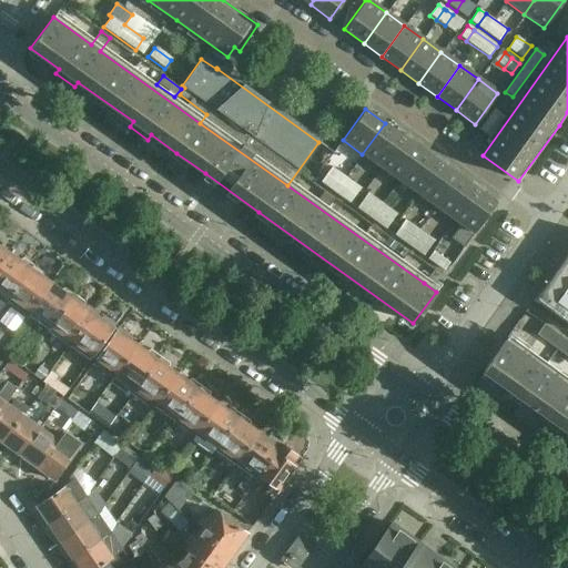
[(362,154),(381,166),(403,137),(385,123),(362,154)]
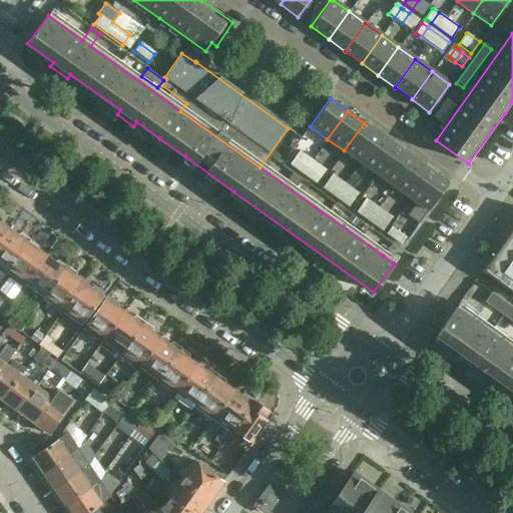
[(13,120),(4,132),(5,133),(12,138),(21,125),(14,120),(13,120)]
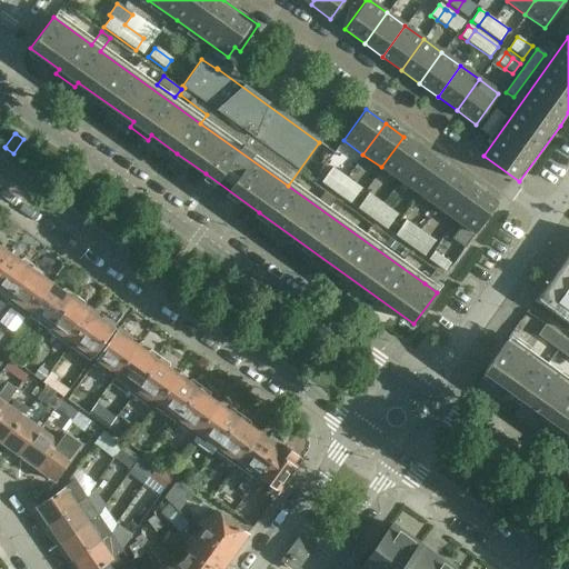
[(476,136),(469,145),(477,150),(482,141),(476,136)]
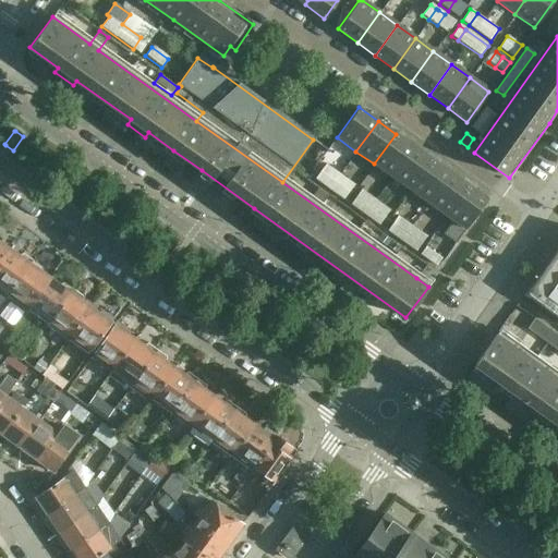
[(374,164),(392,177),(414,146),(396,134),(374,164)]
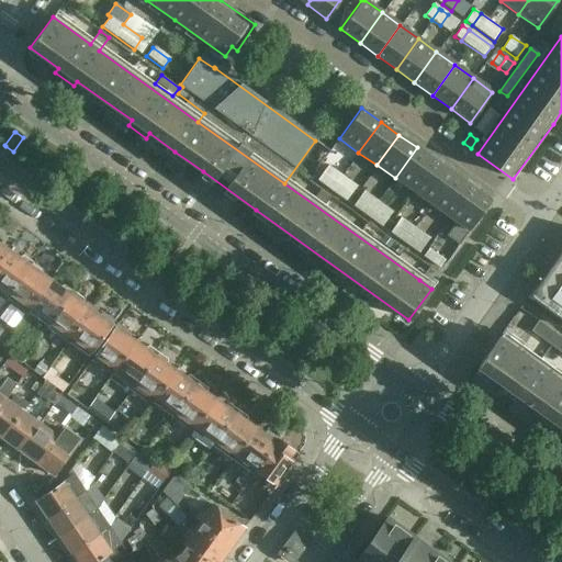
[(435,160),(417,147),(395,178),(413,191),(435,160)]
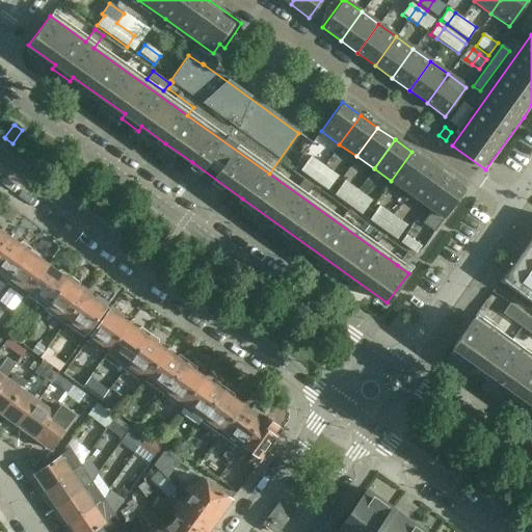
[(391,181),(408,193),(429,164),(411,152),(391,181)]
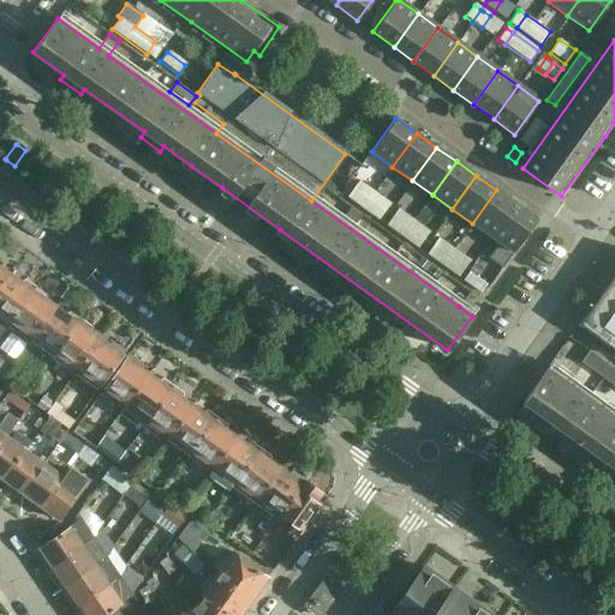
[(353,178),(342,195),(362,209),(374,192),(353,178)]
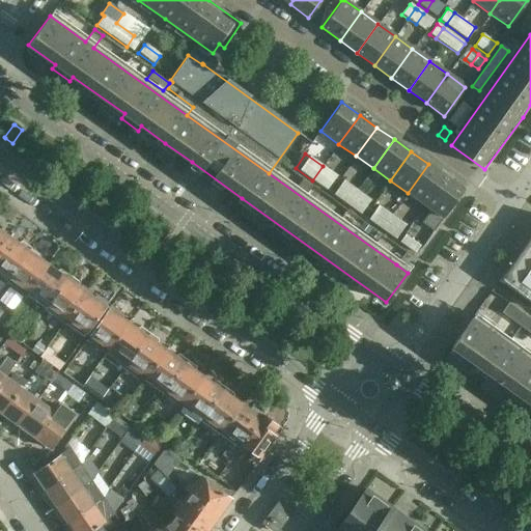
[(408,193),(424,205),(445,176),(428,164),(408,193)]
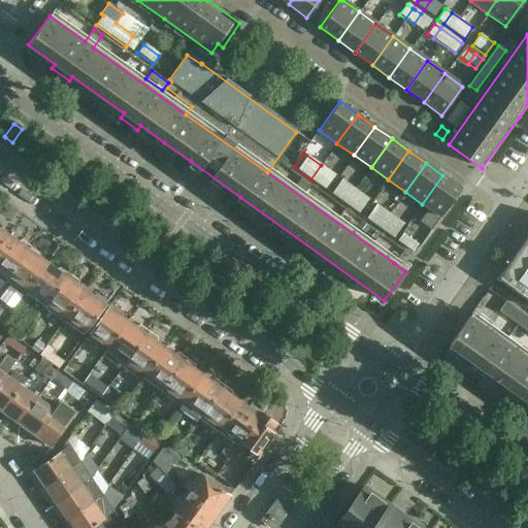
[(325,190),(335,175),(321,165),(310,179),(325,190)]
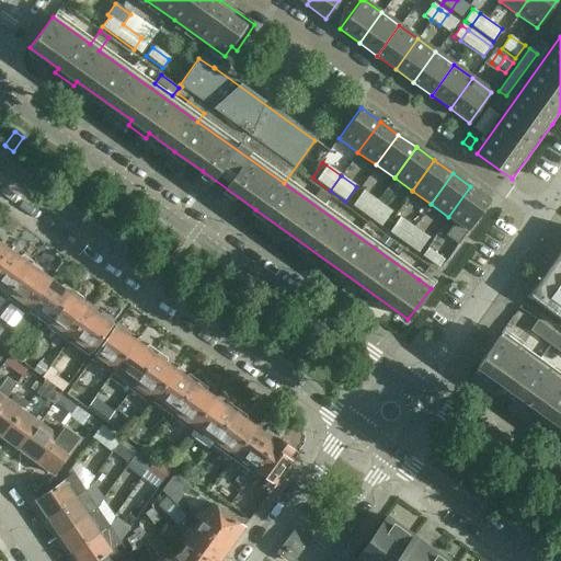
[(457,245),(490,201),(470,186),(448,217),(455,221),(445,236),(457,245)]
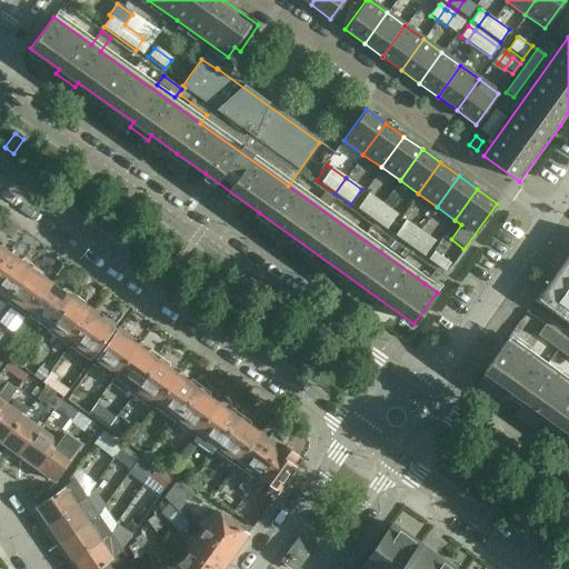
[(368,193),(358,208),(372,219),(382,205),(368,193)]
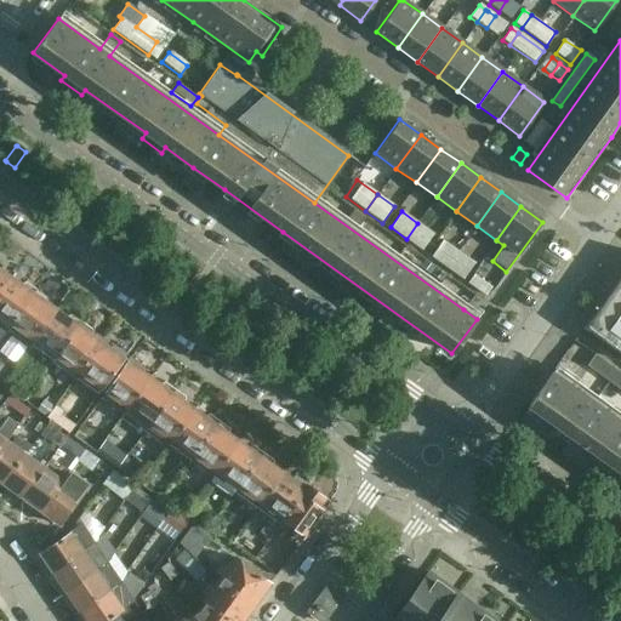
[(422,250),(434,234),(417,223),(406,239),(422,250)]
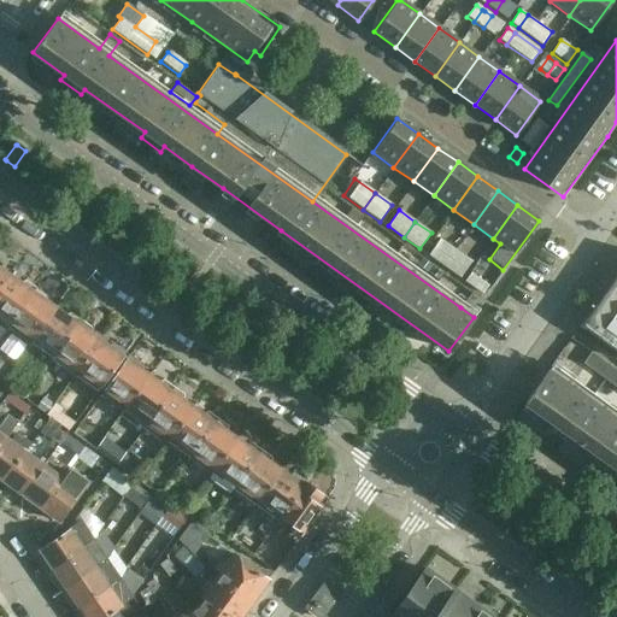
[(440,239),(428,256),(444,266),(456,250),(440,239)]
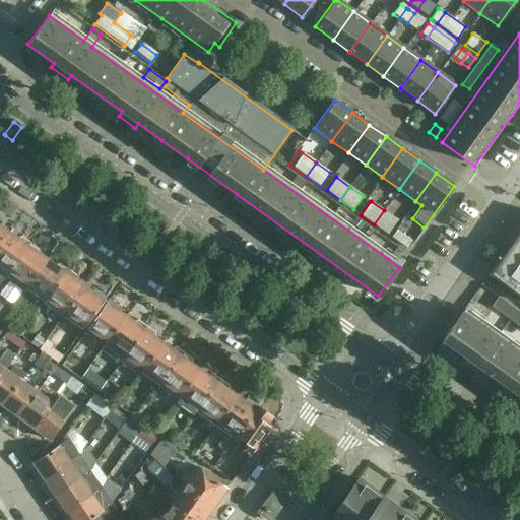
[(388,235),(398,220),(384,210),(374,224),(388,235)]
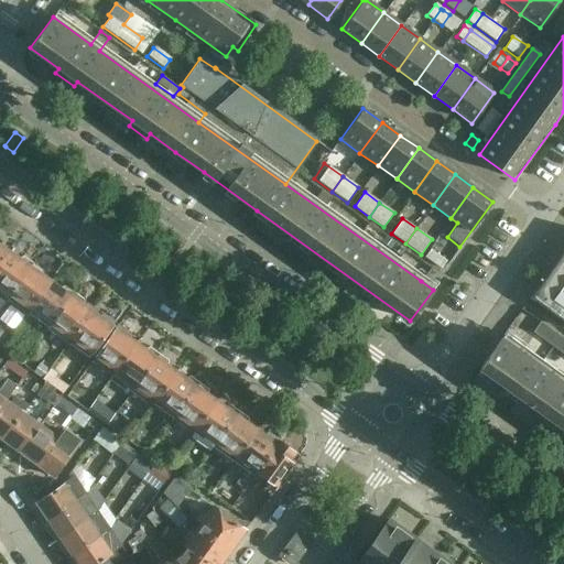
[(0,240),(0,266),(10,252),(1,246),(2,241),(0,240)]
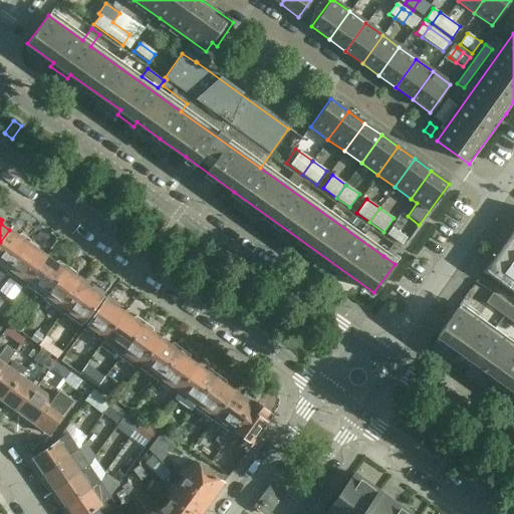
[(407,238),(392,227),(387,234),(402,245),(407,238)]
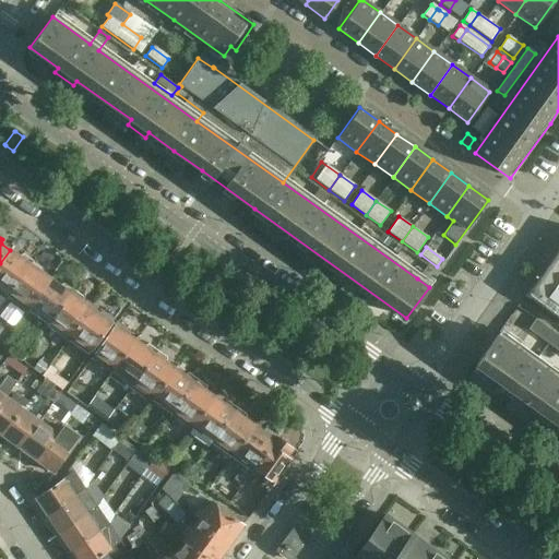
[(558,249),(526,295),(546,309),(546,308),(558,318),(558,249)]
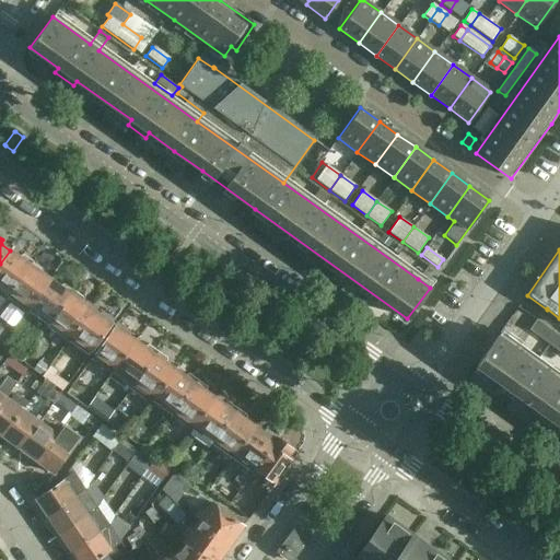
[(33,261),(23,255),(20,257),(10,251),(0,264),(0,290),(8,296),(33,261)]
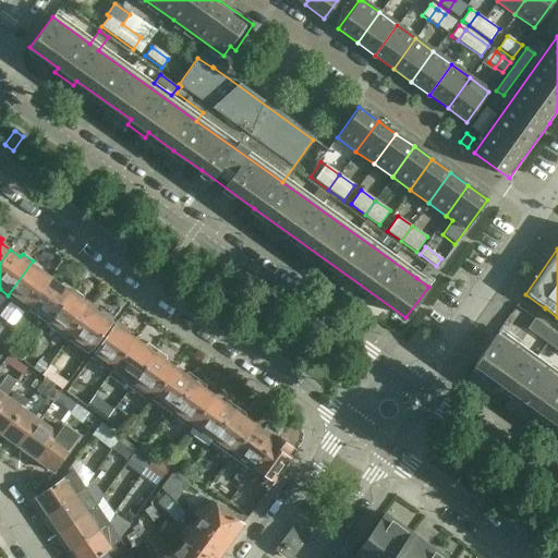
[(8,295),(28,310),(50,278),(41,271),(41,267),(33,261),(8,295)]
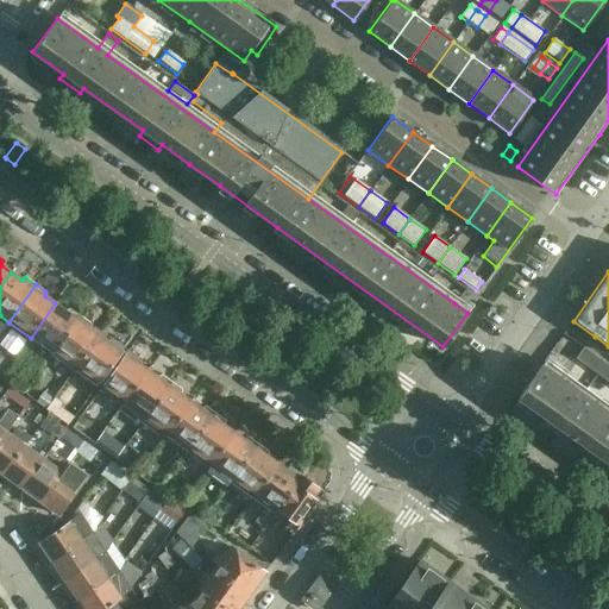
[(465,289),(454,303),(468,313),(477,299),(465,289)]
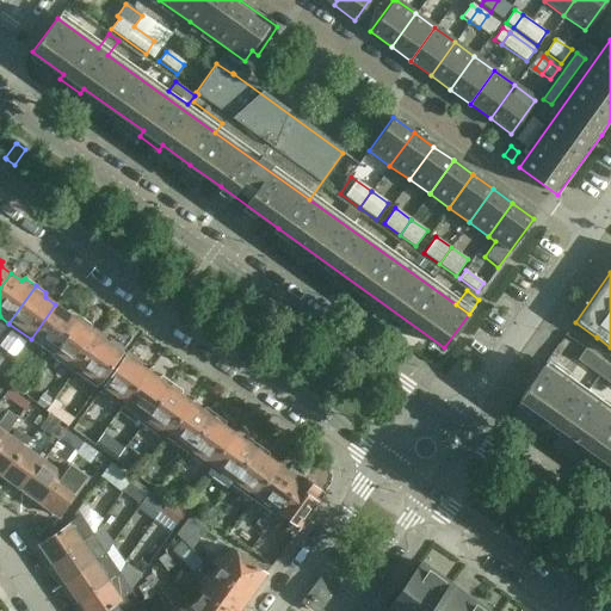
[(80,318),(69,310),(66,312),(55,304),(31,339),(53,355),(80,318)]
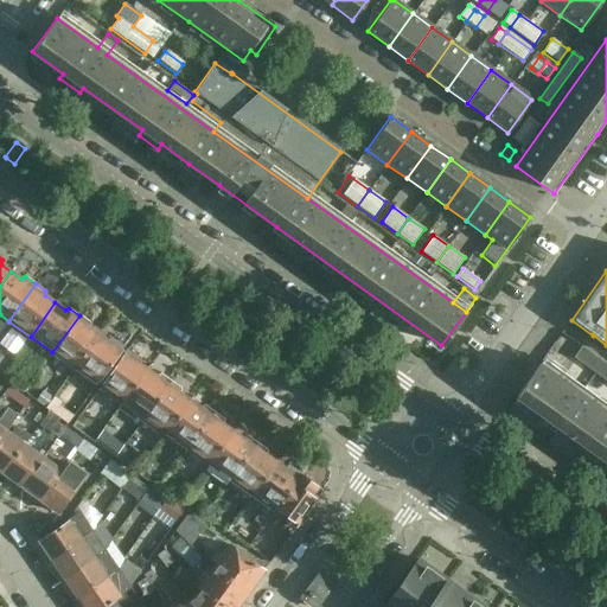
[(89,323),(80,315),(52,352),(74,368),(98,334),(89,327),(89,323)]
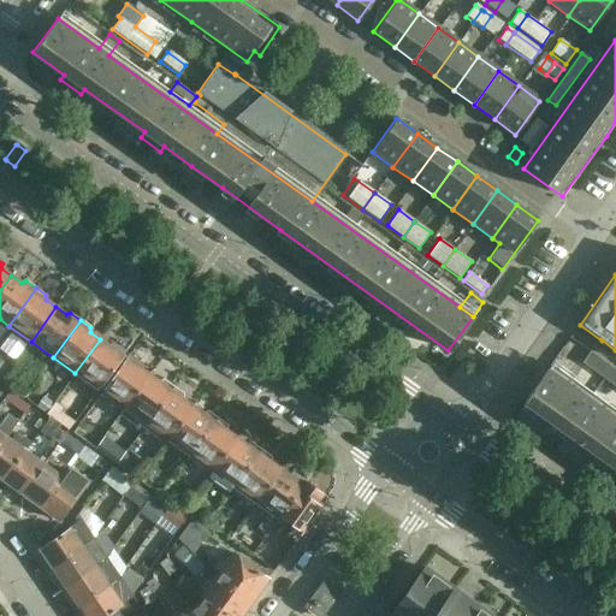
[(120,349),(114,344),(111,347),(100,339),(75,373),(99,390),(123,356),(120,354),(120,349)]
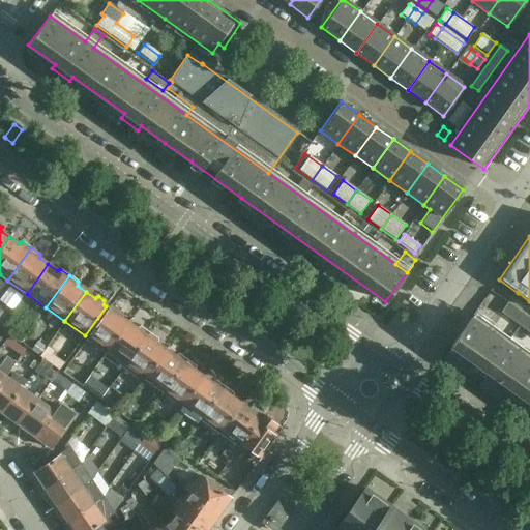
[(529,318),(507,302),(500,312),(529,333),(529,318)]
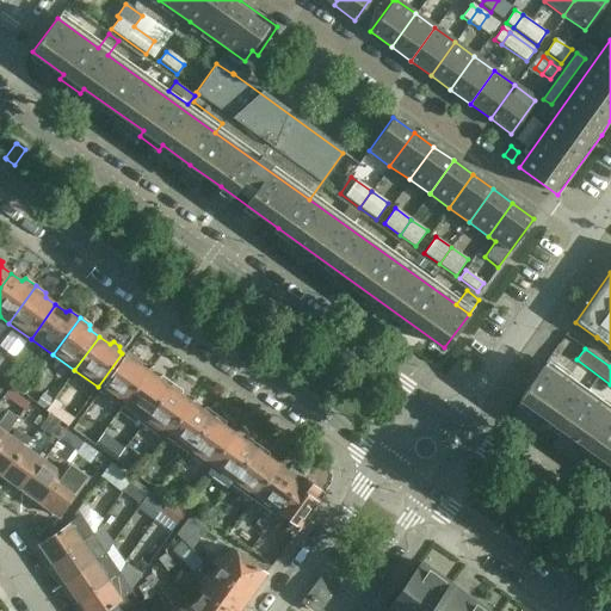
[(139,359),(133,356),(129,357),(125,356),(102,389),(123,406),(148,372),(137,364),(139,359)]
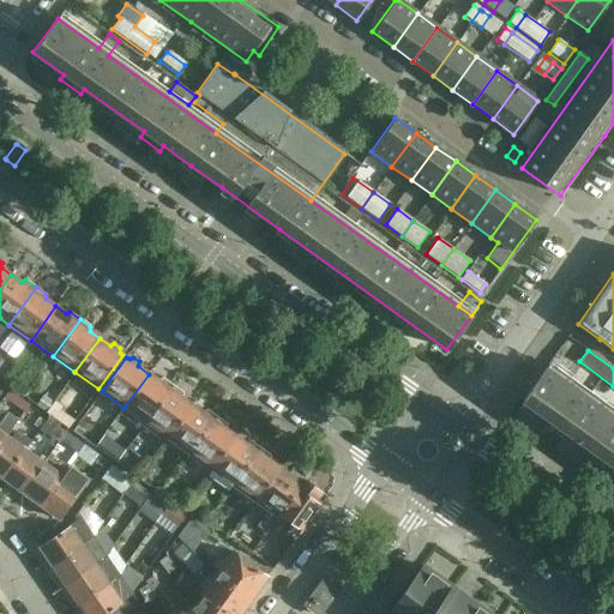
[(613,465),(613,416),(547,368),(523,402),(613,465)]
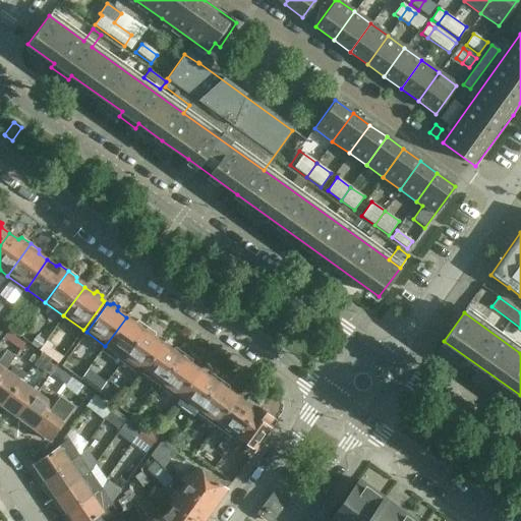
[(105,346),(124,359),(147,328),(138,322),(134,324),(126,317),(105,346)]
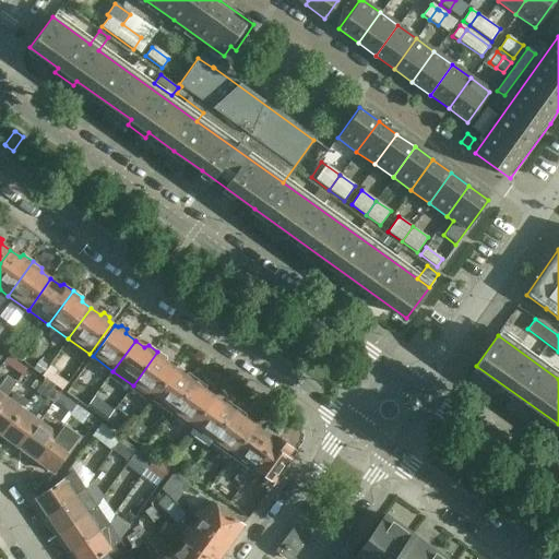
[(133,385),(153,400),(175,369),(165,363),(166,357),(157,352),(133,385)]
